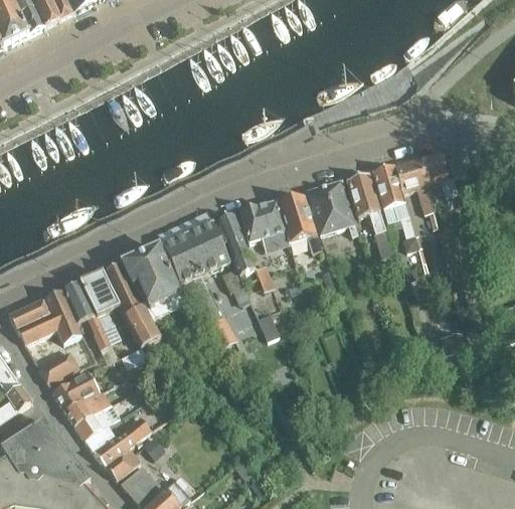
[(0,0),(0,50),(30,35),(13,0),(0,0)]
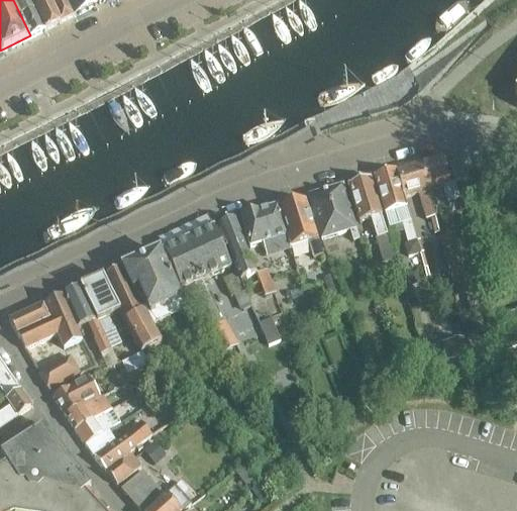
[(13,0),(30,35),(46,27),(34,0),(13,0)]
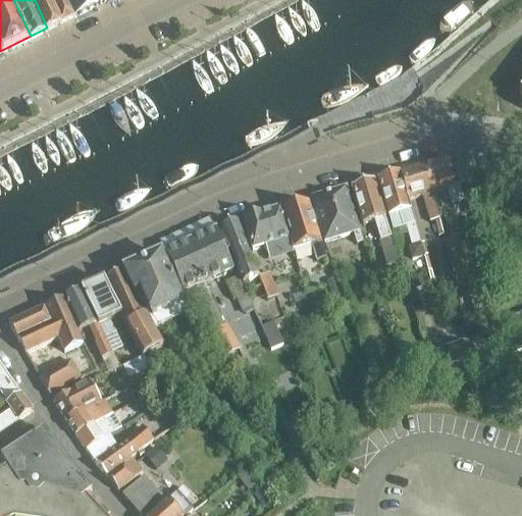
[(35,0),(47,28),(77,13),(71,0),(35,0)]
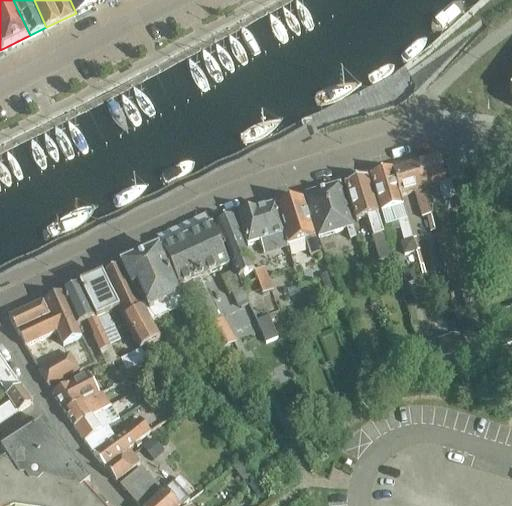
[(70,0),(76,13),(96,3),(95,0),(70,0)]
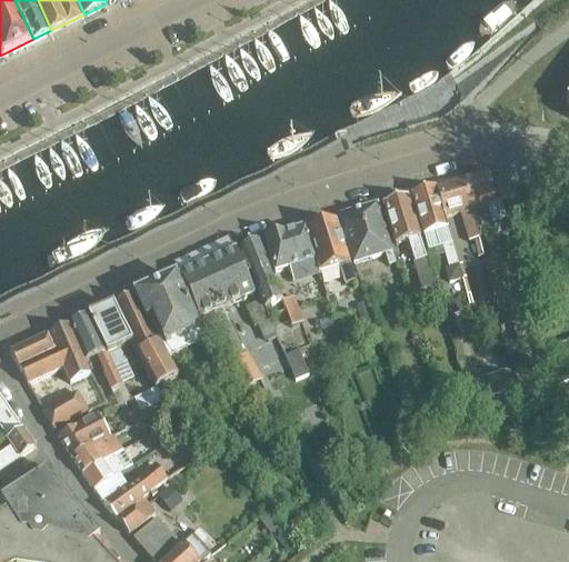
[(470,206),(471,211),(476,210),(475,204),(488,200),(491,212),(493,219),(506,216),(501,196),(496,198),(487,168),(460,177),(469,206),(470,206)]
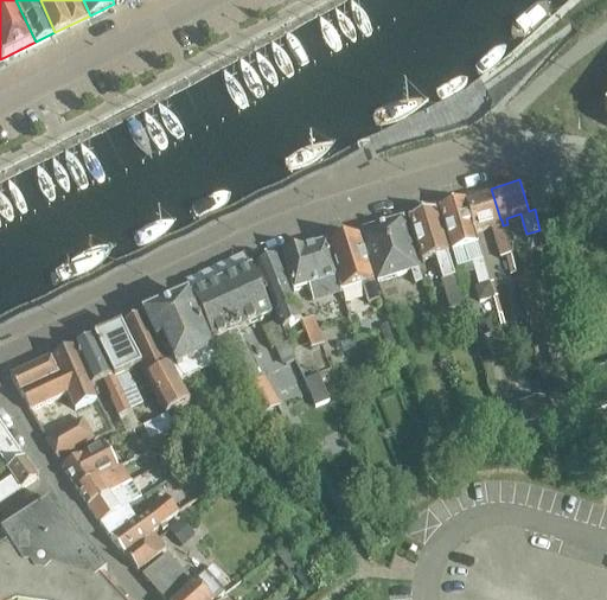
[(511,250),(503,225),(502,219),(500,219),(491,189),(464,197),(473,228),(493,222),(503,253),(511,250)]
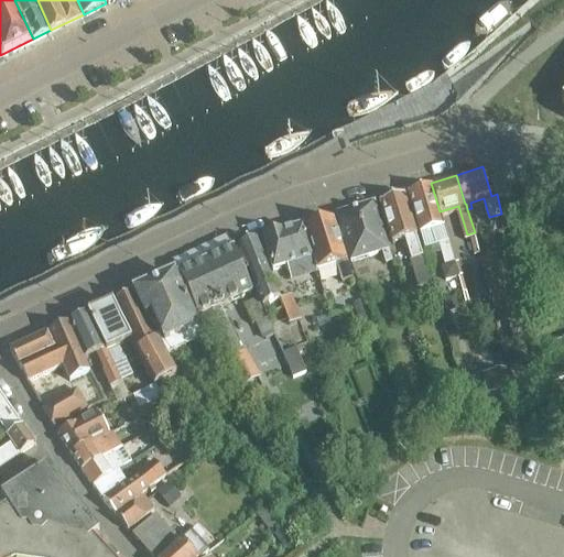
[(440,211),(431,183),(431,182),(408,188),(425,244),(438,240),(445,260),(453,258),(440,211)]
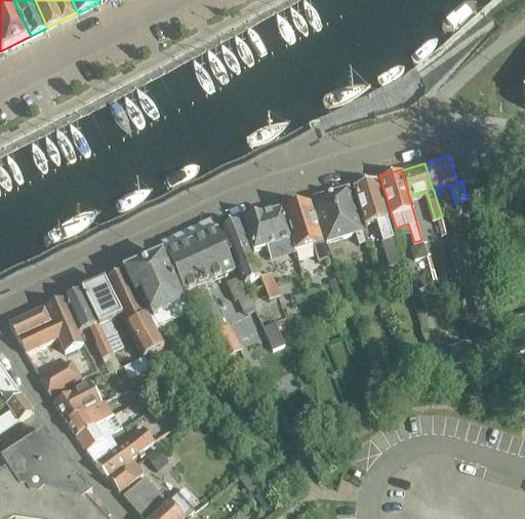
[(389,264),(400,261),(374,176),(353,184),(364,221),(377,216),(384,237),(380,238),(389,264)]
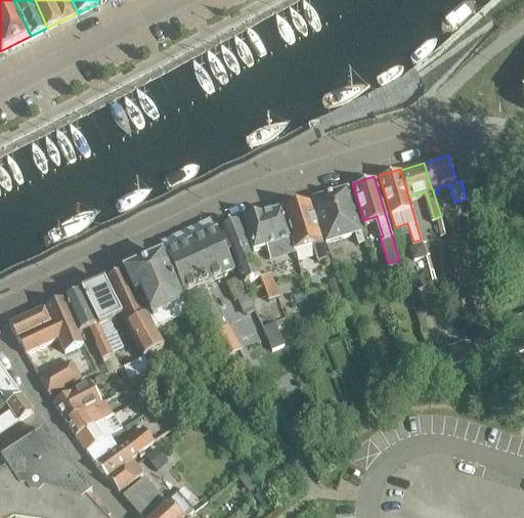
[(359,241),(363,239),(347,184),(311,196),(324,239),(355,229),(359,241)]
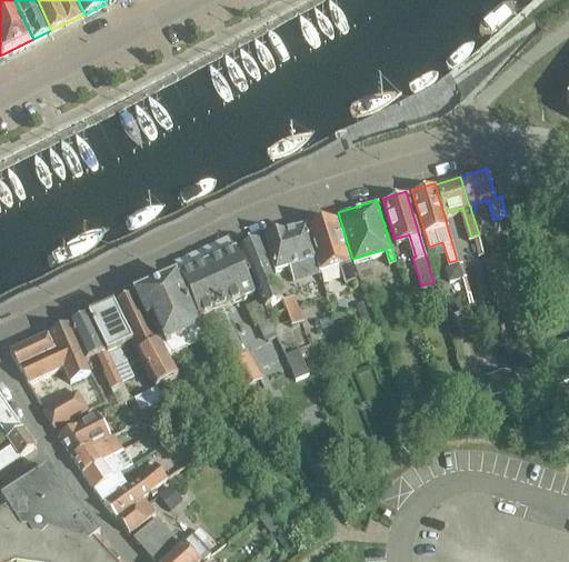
[(305,226),(319,268),(338,262),(343,279),(353,276),(335,217),(322,220),(319,218),(310,221),(309,224),(305,226)]
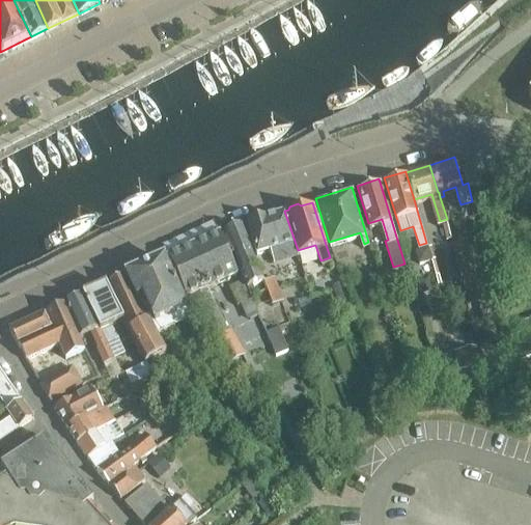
[(299,253),(298,250),(284,211),(284,208),(247,219),(257,251),(270,247),(274,261),(299,253)]
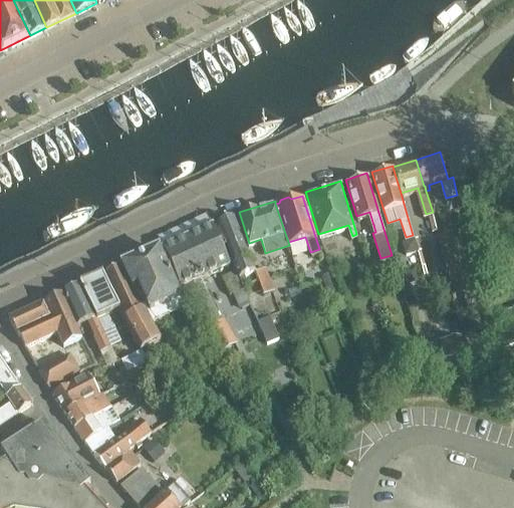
[(255,269),(255,267),(250,257),(244,244),(232,214),(218,220),(225,239),(226,239),(233,256),(232,256),(236,267),(243,282),(247,280),(244,273),(255,269)]
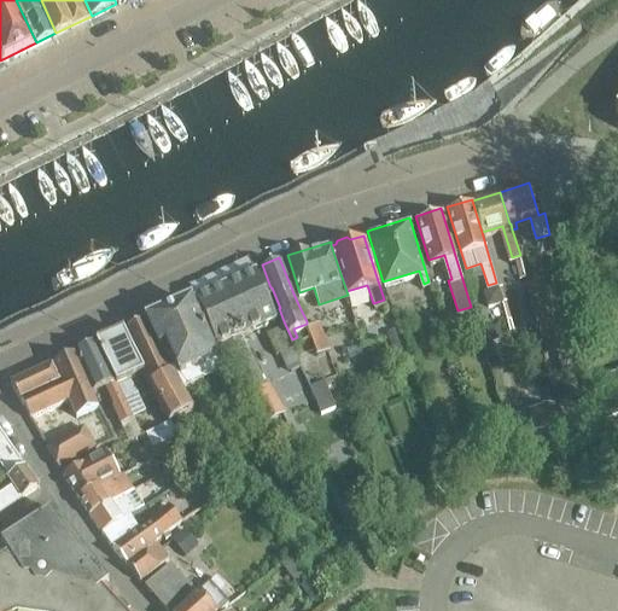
[(270,379),(263,383),(239,331),(275,315),(255,268),(196,295),(216,341),(266,418),(285,408),(270,379)]
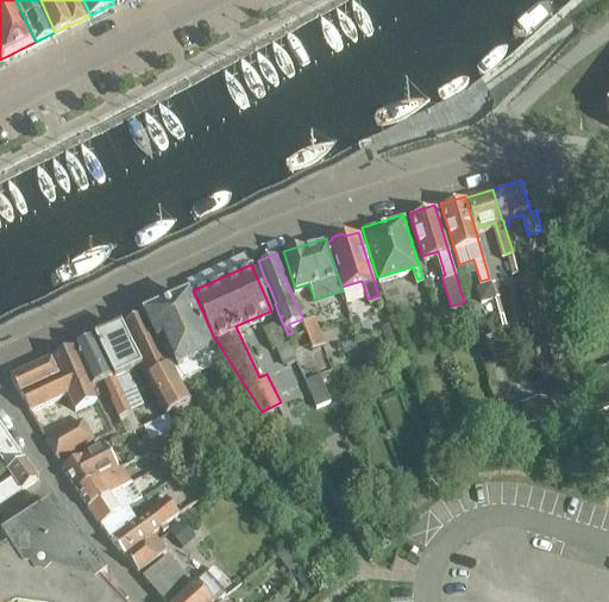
[(123,323),(143,362),(169,412),(190,400),(177,377),(219,361),(188,293),(123,323)]
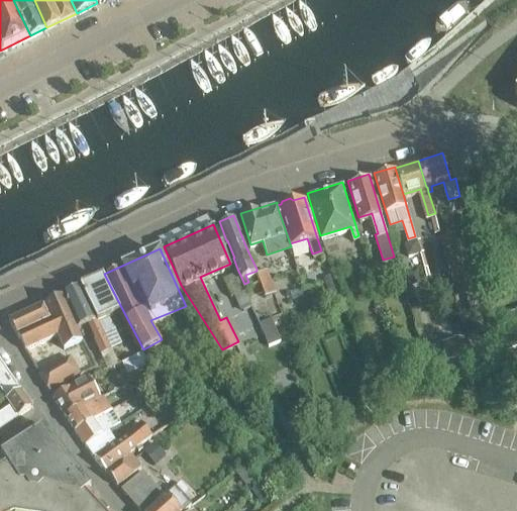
[(256,269),(256,271),(265,292),(274,289),(266,266),(256,269)]
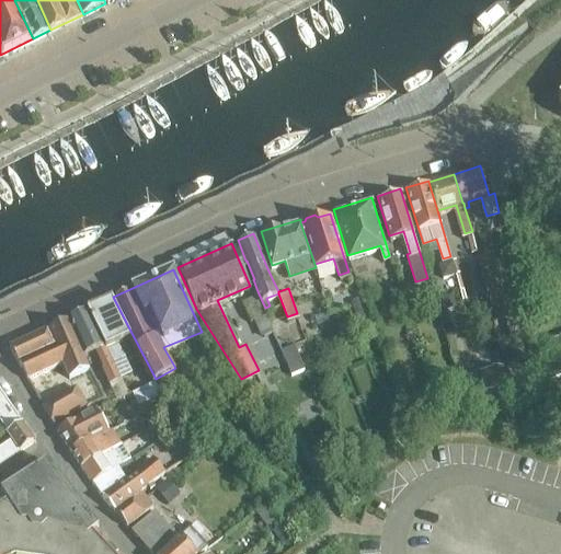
[(271,324),(265,308),(258,291),(245,297),(259,329),(271,324)]
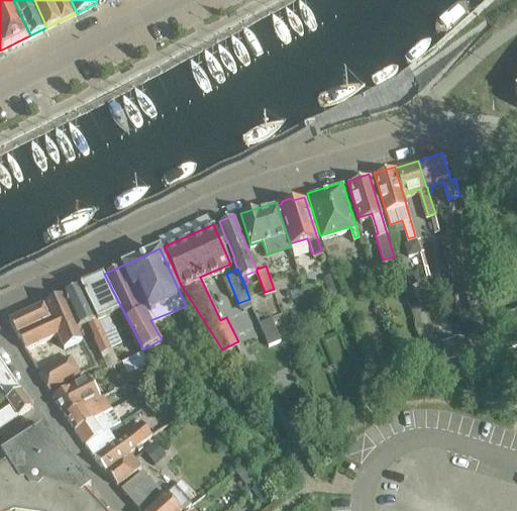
[(329,294),(339,290),(332,272),(322,275),(329,294)]
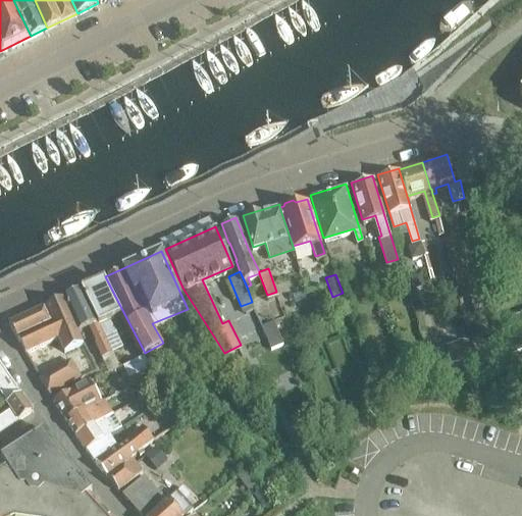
[(110,315),(122,310),(105,276),(82,287),(96,319),(97,319),(104,333),(115,328),(110,315)]
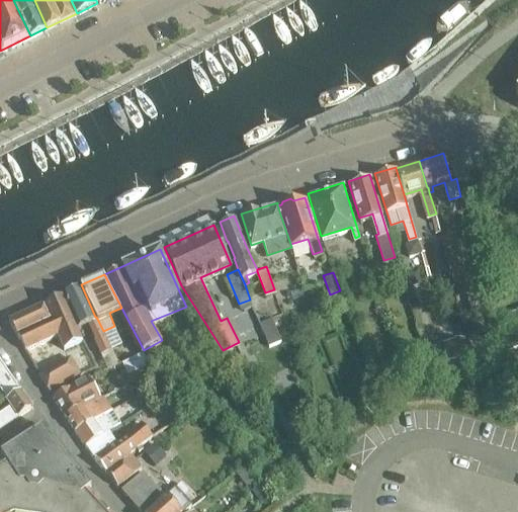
[(110,346),(103,331),(96,317),(95,317),(81,284),(62,292),(77,325),(89,320),(96,336),(94,336),(101,351),(110,346)]
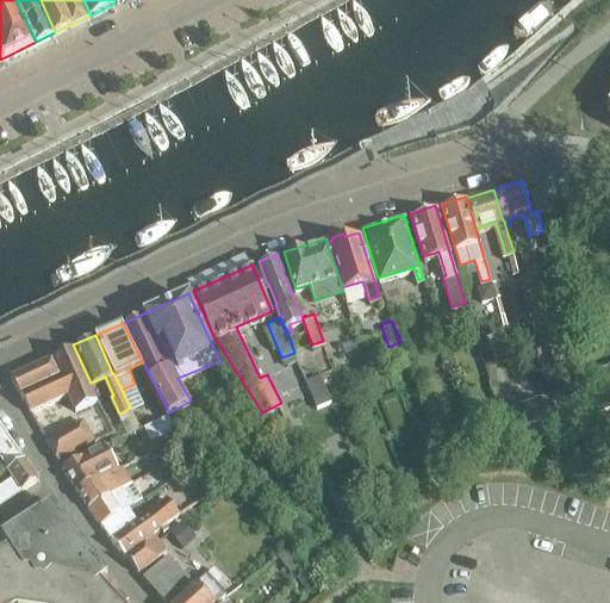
[(97,396),(91,383),(73,344),(42,359),(50,375),(58,395),(69,390),(76,405),(97,396)]
